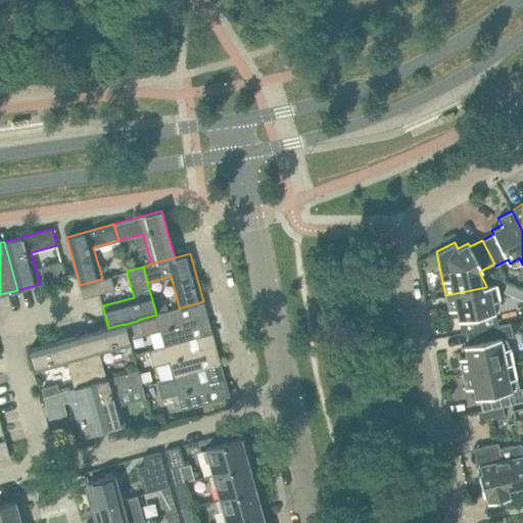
[(102,279),(80,285),(83,298),(99,293),(114,289),(110,276),(102,278),(102,279)]
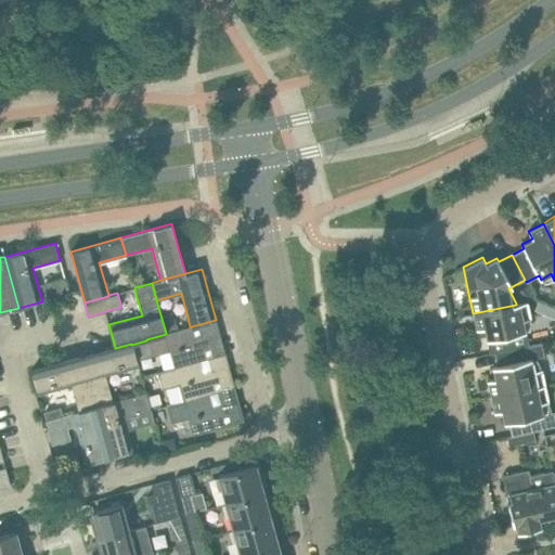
[(476,330),(483,328),(486,340),(491,339),(493,352),(495,352),(525,346),(521,333),(526,332),(524,320),(531,319),(527,301),(516,304),(516,305),(473,313),(476,330)]
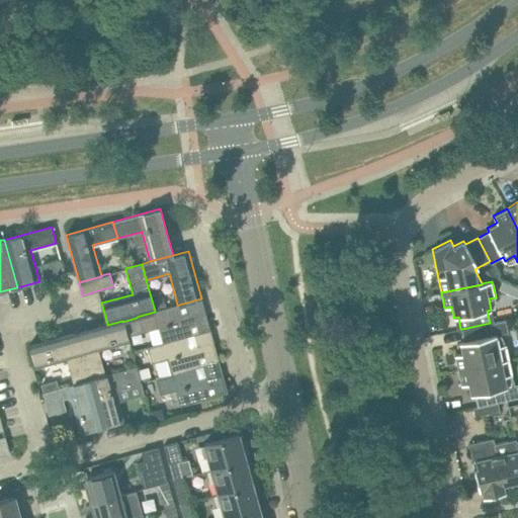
[(155,312),(137,317),(137,318),(122,322),(126,337),(156,329),(160,343),(189,336),(210,330),(205,314),(190,318),(188,313),(181,315),(179,305),(177,306),(177,305),(155,311),(155,312)]
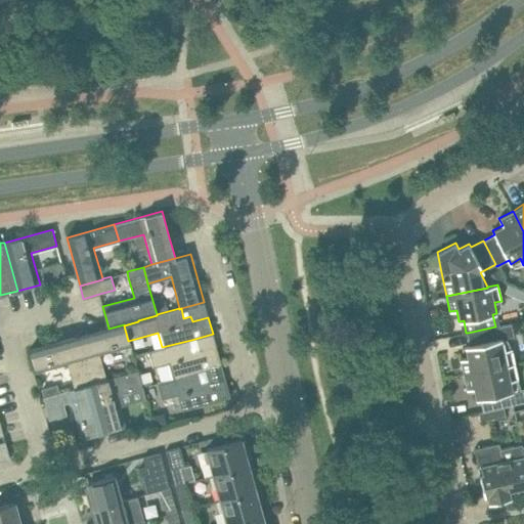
[(108,329),(108,328),(77,337),(89,384),(104,380),(97,355),(129,346),(128,341),(124,325),(124,324),(108,329)]
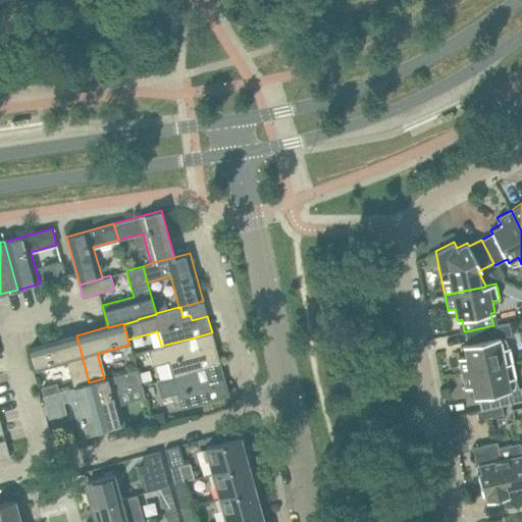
[(467,344),(463,345),(464,356),(458,358),(461,373),(513,362),(509,347),(502,349),(500,337),(496,337),(493,325),(466,331),(464,331),(467,344)]
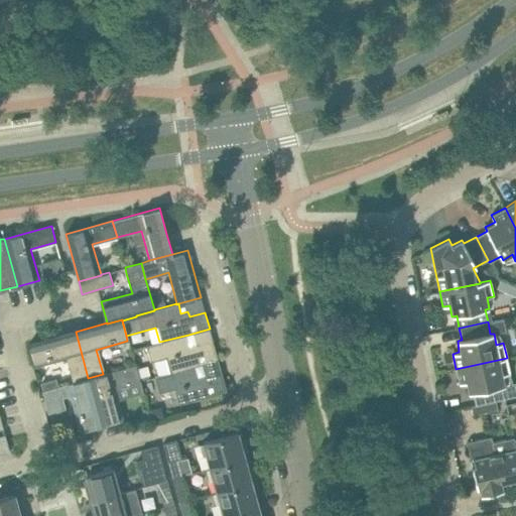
[(146,346),(151,361),(164,358),(168,373),(196,366),(218,360),(210,329),(188,335),(159,342),(146,346)]
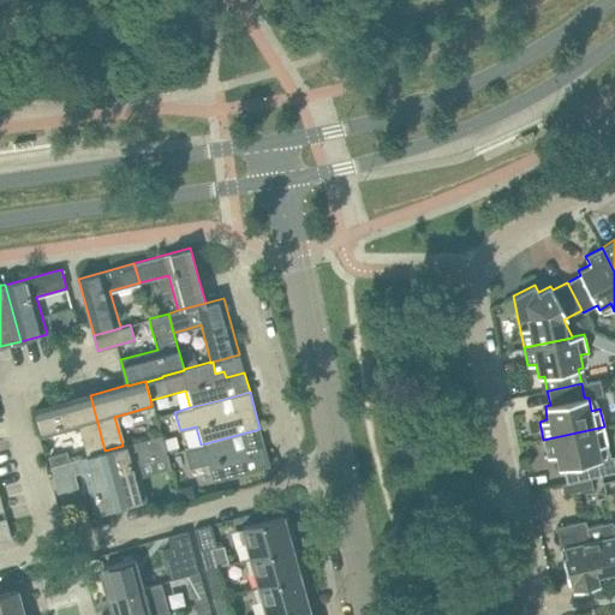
[(34,411),(41,437),(78,428),(87,455),(105,451),(90,395),(34,411)]
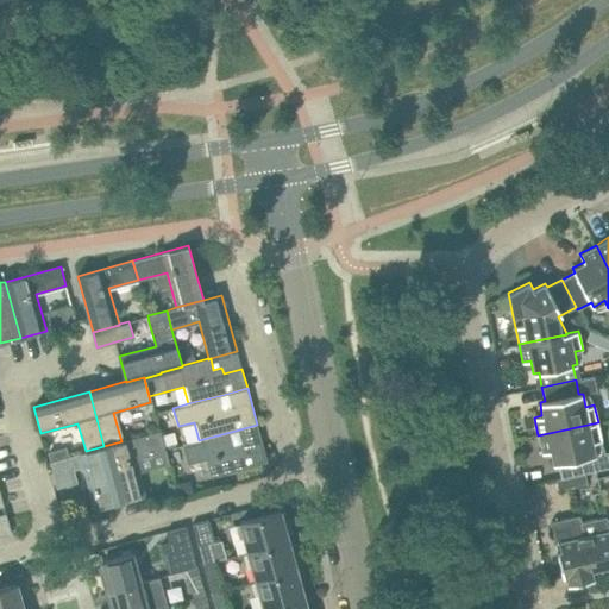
[(541,453),(550,451),(553,464),(558,464),(562,478),(570,476),(585,473),(595,471),(591,456),(596,456),(594,443),(602,440),(598,422),(538,435),(541,453)]
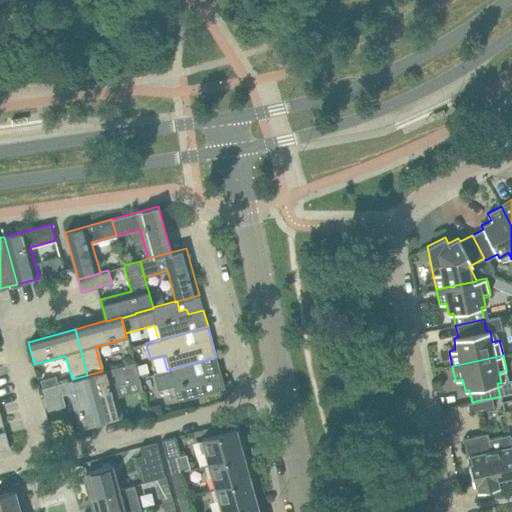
[(139,378),(134,362),(102,371),(87,375),(101,422),(123,416),(114,385),(139,378)]
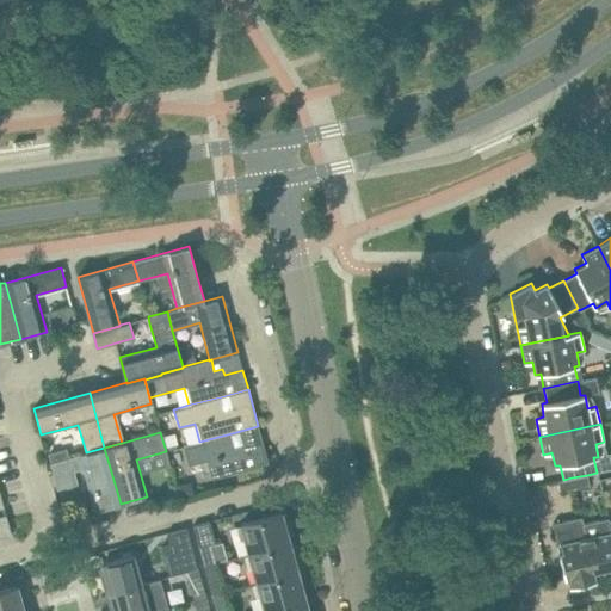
[(245,449),(242,443),(234,445),(232,433),(199,442),(183,445),(189,466),(207,460),(211,479),(269,463),(263,443),(245,449)]
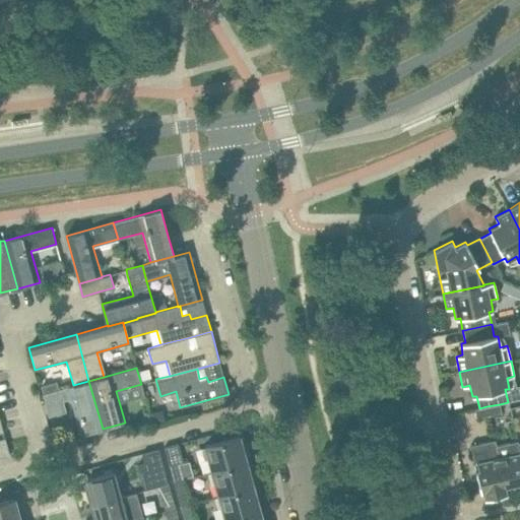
[(62,401),(71,399),(80,435),(103,429),(88,381),(73,385),(42,394),(45,404),(62,399),(62,401)]
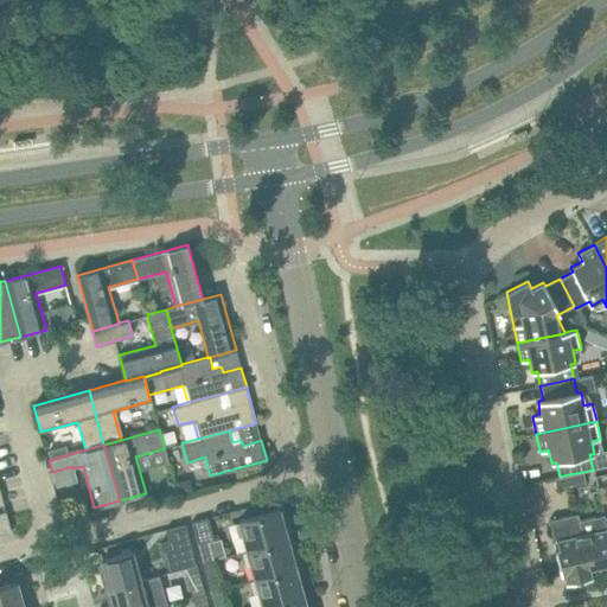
[(570,484),(585,481),(583,472),(568,474),(570,484)]
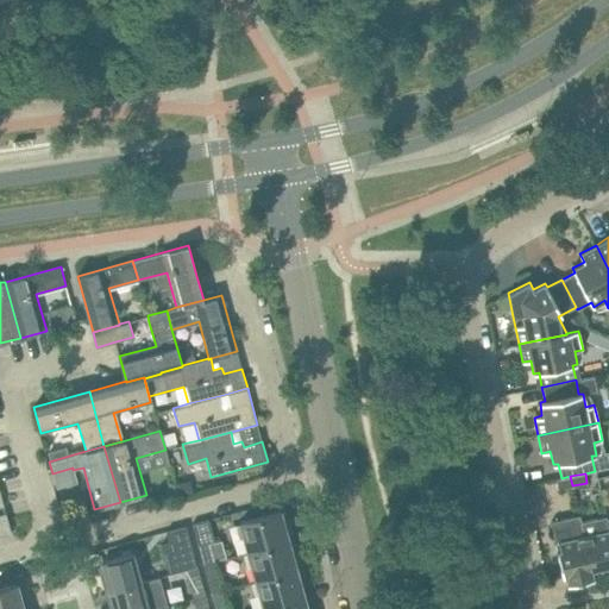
[(570,476),(562,478),(556,479),(558,489),(572,485),(570,476)]
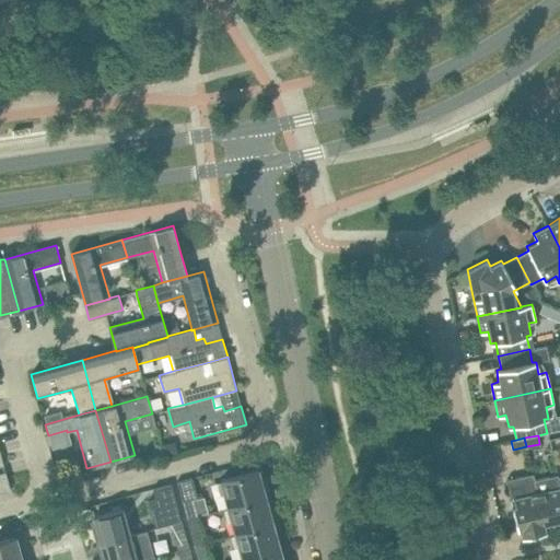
[(168,442),(161,444),(164,455),(175,452),(173,445),(168,442)]
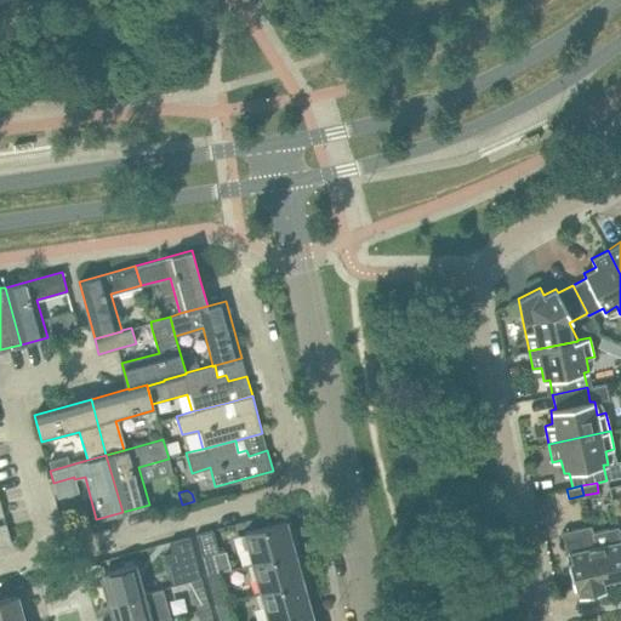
[(0,501),(0,546),(11,543),(0,501)]
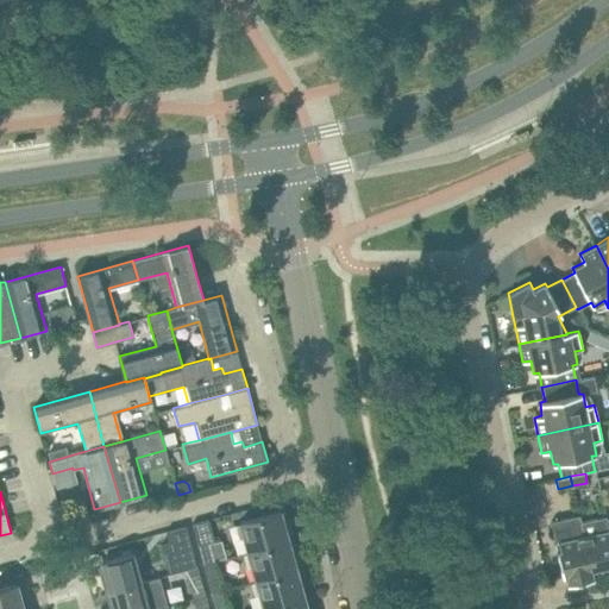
[(482,495),(469,497),(472,510),(485,508),(482,495)]
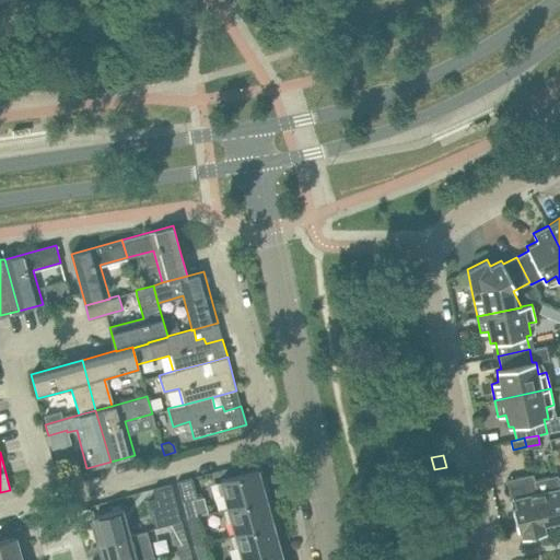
[(258,471),(258,470),(221,480),(228,506),(265,496),(261,485),(266,483),(263,470),(258,471)]
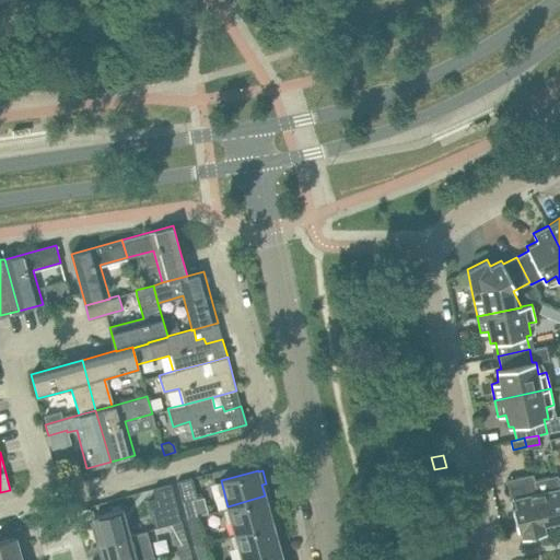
[(513,498),(515,505),(512,506),(517,531),(520,529),(534,527),(536,531),(540,528),(546,527),(544,524),(543,518),(534,480),(535,480),(534,474),(506,480),(511,498),(513,498)]
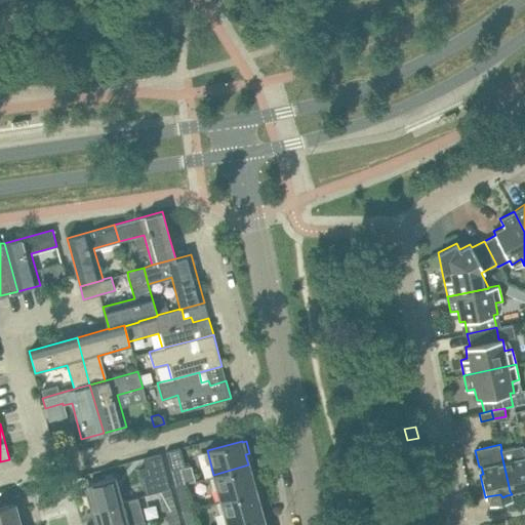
[(500,450),(509,486),(510,491),(512,494),(516,493),(520,493),(520,489),(524,488),(524,456),(522,445),(501,450),(500,450)]
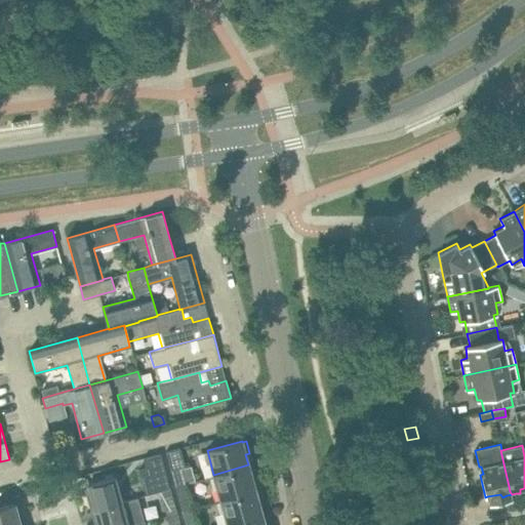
[(185,468),(179,448),(165,451),(174,485),(184,483),(179,469),(185,468)]
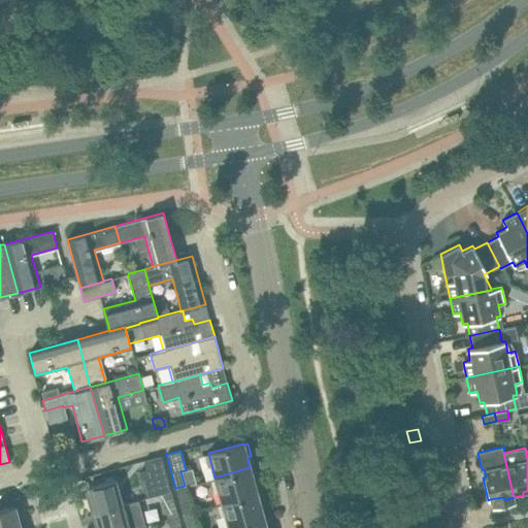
[(165,465),(139,471),(142,485),(153,482),(156,494),(171,490),(165,465)]
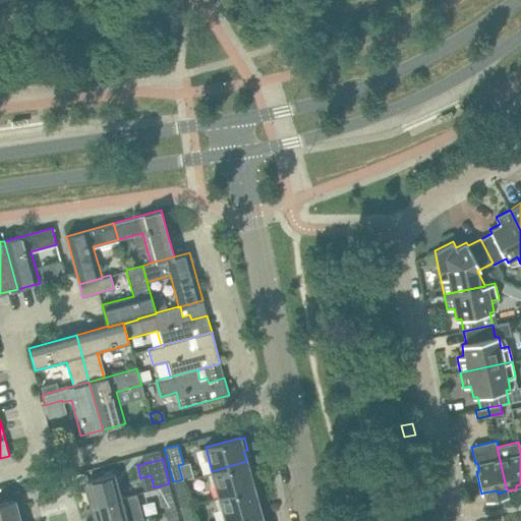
[(247,463),(246,461),(212,471),(219,496),(253,485),(250,475),(254,474),(250,462),(247,463)]
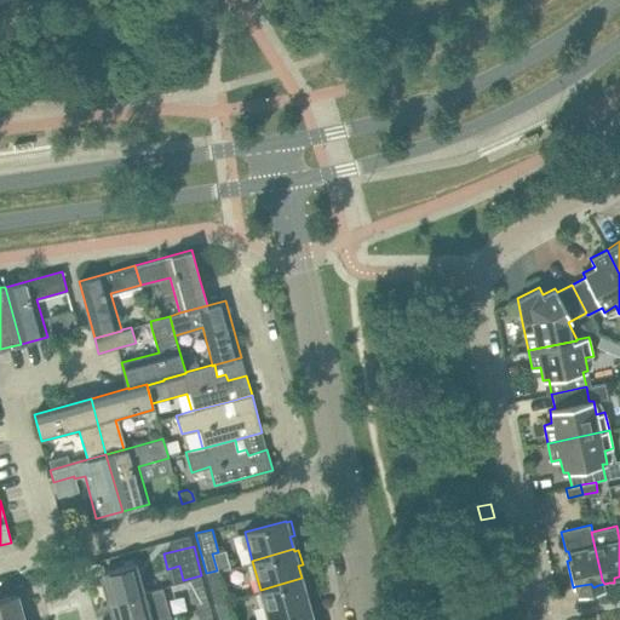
[(108,586),(103,587),(107,602),(112,601),(112,600),(115,598),(143,591),(136,562),(103,572),(108,586)]
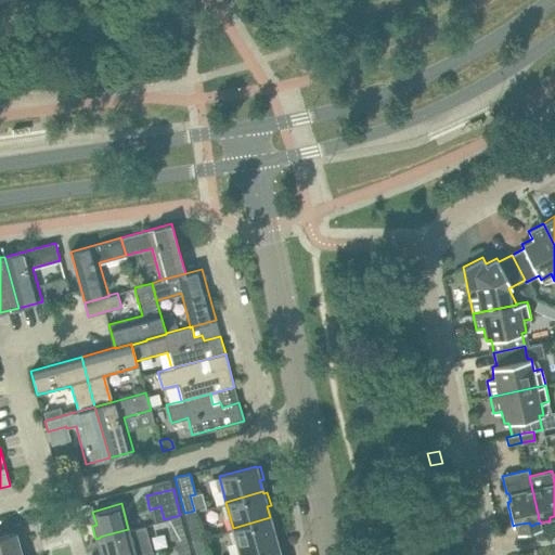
[(192,540),(202,537),(194,511),(184,513),(192,540)]
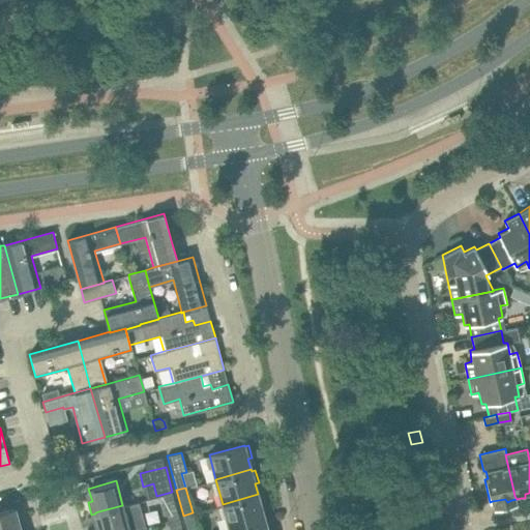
[(172,492),(156,496),(157,498),(162,496),(168,520),(178,517),(172,492)]
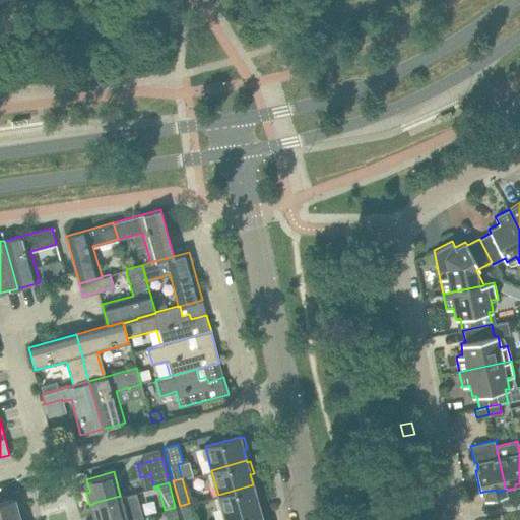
[(253,486),(253,484),(218,495),(225,519),(255,511),(260,510),(257,500),(261,498),(257,485),(253,486)]
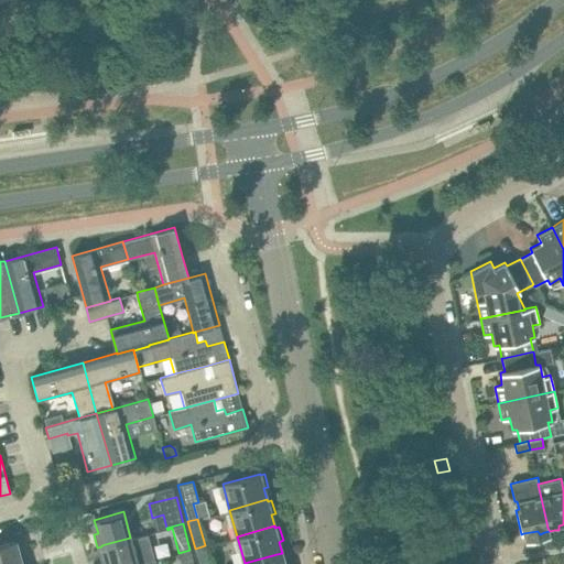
[(105,560),(101,561),(101,563),(138,563),(151,561),(148,548),(152,546),(149,534),(131,539),(130,538),(105,544),(101,545),(101,546),(105,560)]
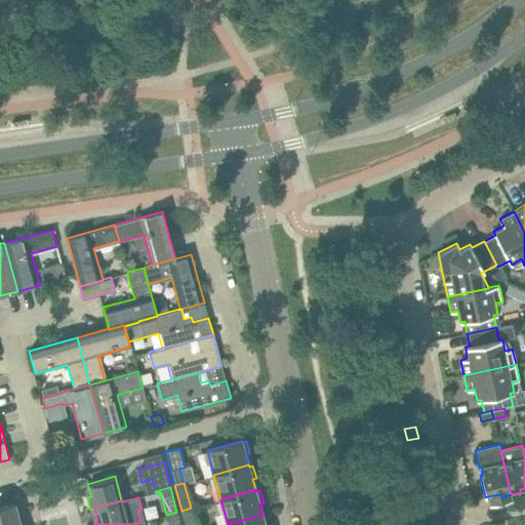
[(0,524),(19,524),(14,502),(0,507),(0,524)]
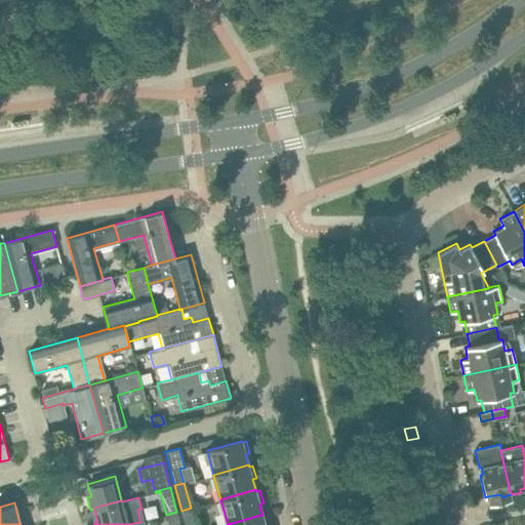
[(186,524),(195,524),(191,508),(182,511),(186,524)]
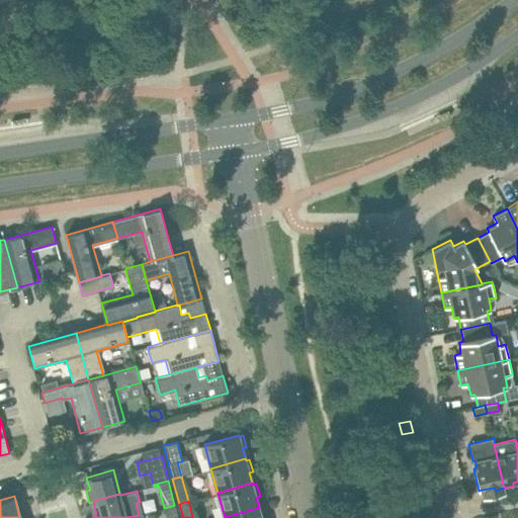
[(177,517),(174,505),(164,508),(166,517),(177,517)]
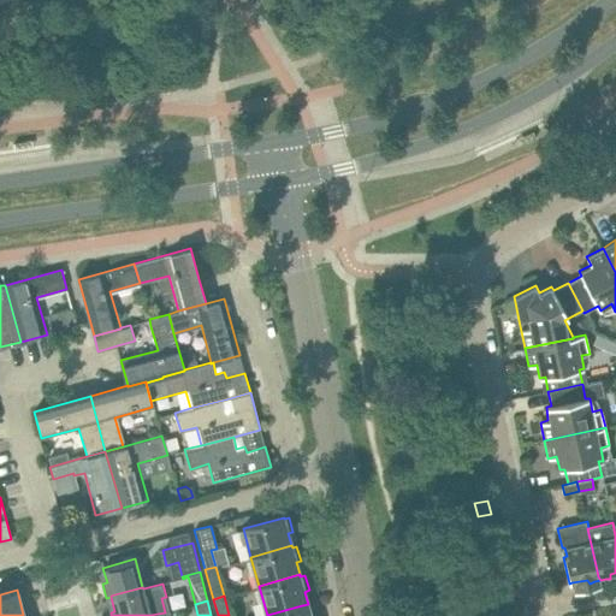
[(308,604),(302,605),(267,615),(315,615),(313,604),(308,605),(308,604)]
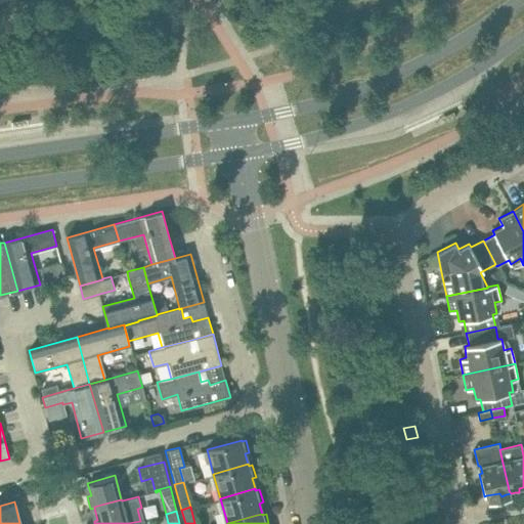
All buildings are outlined.
